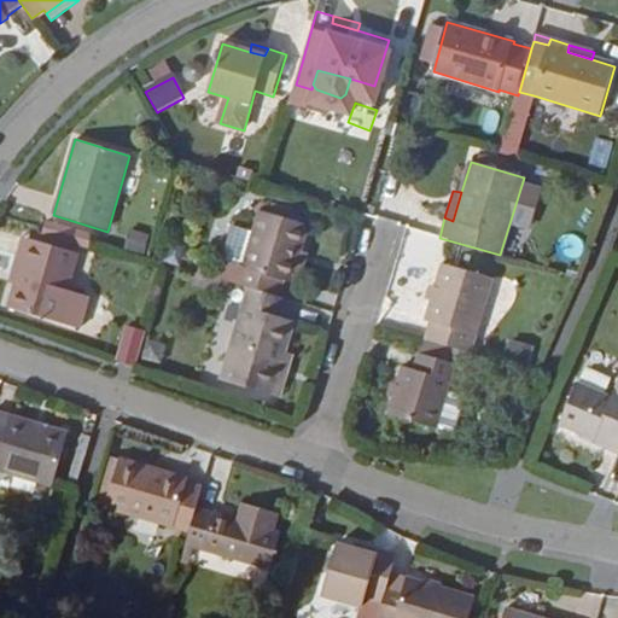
[(248,287),(280,298),(285,283),(293,285),(312,226),(258,210),(252,231),(243,267),(223,261),(217,279),(238,285),(248,287)]
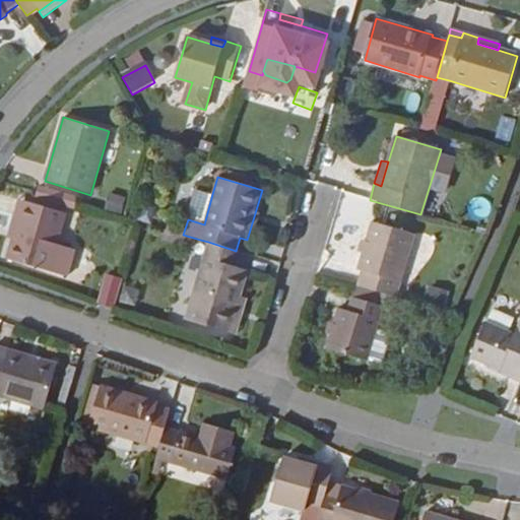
[(195,189),(188,219),(204,224),(212,194),(195,189)]
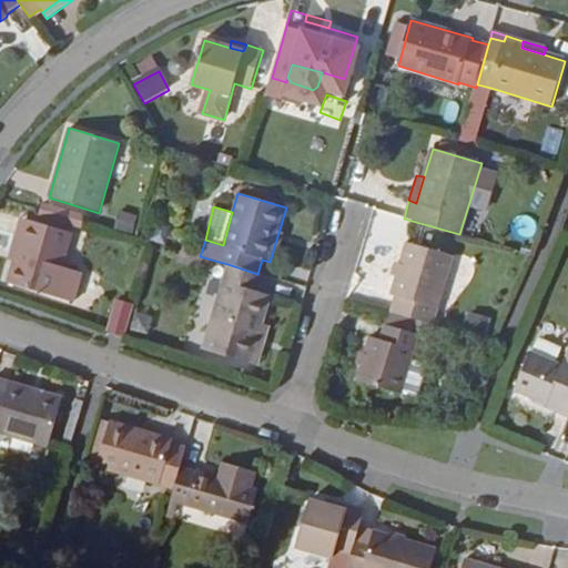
[(132,232),(138,214),(119,210),(114,227),(132,232)]
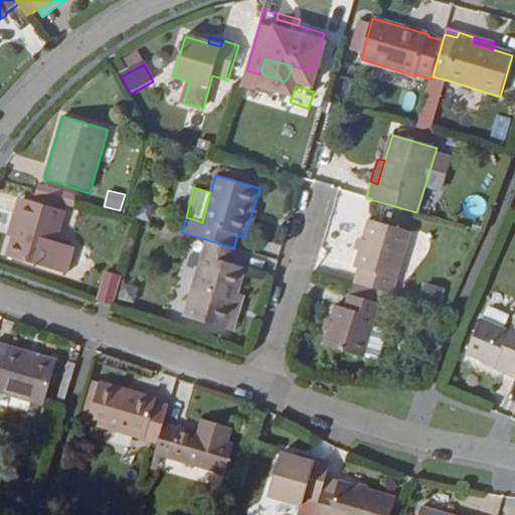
[(65,211),(24,199),(7,258),(48,271),(65,276),(73,249),(56,244),(65,211)]
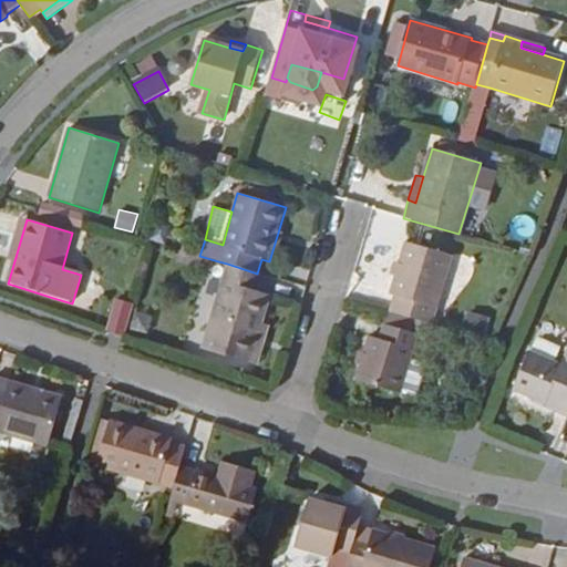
[(395,297),(391,312),(433,325),(452,257),(406,243),(401,264),(397,277),(391,296),(395,297)]
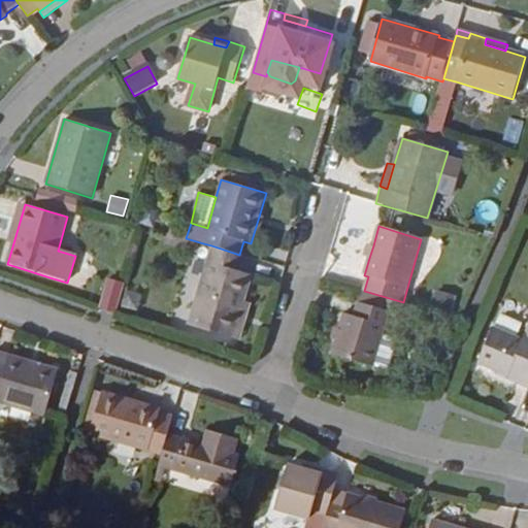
[(369,258),(373,245),(366,243),(363,256),(369,258)]
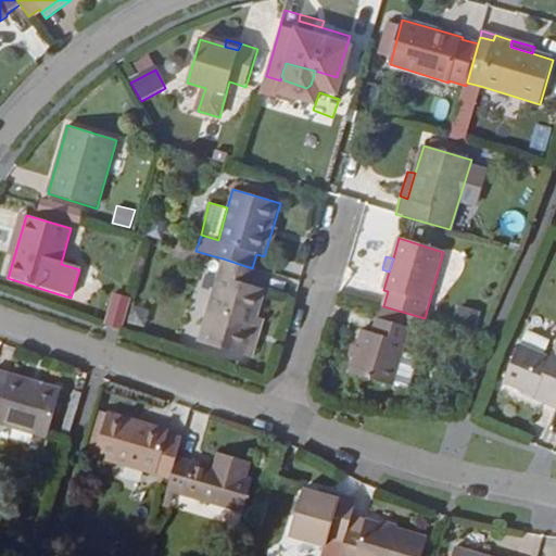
[(252,268),(223,258),(198,343),(244,356),(264,288),(253,285),(257,269),(252,268)]
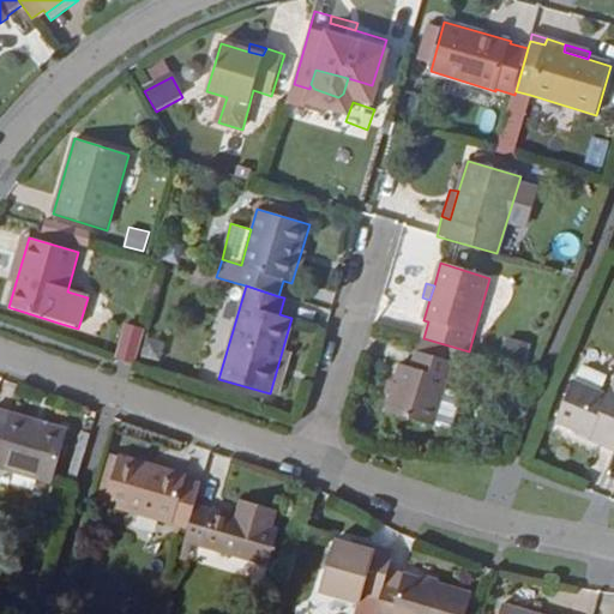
[(133,362),(143,329),(125,323),(114,356),(133,362)]
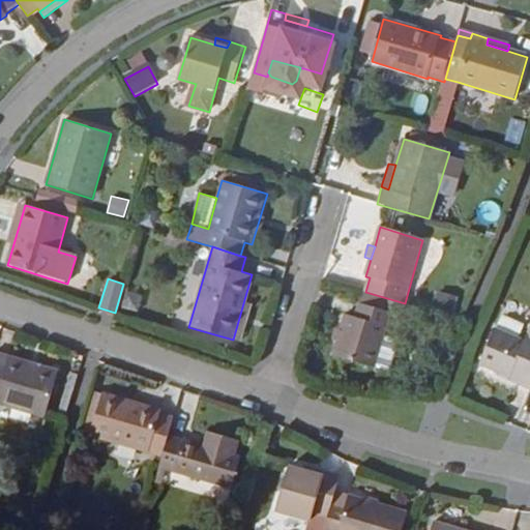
[(363,291),(356,318),(345,315),(341,330),(337,341),(332,356),(375,369),(389,373),(399,340),(385,335),(392,312),(413,318),(416,306),(405,303),(365,292),(363,291)]
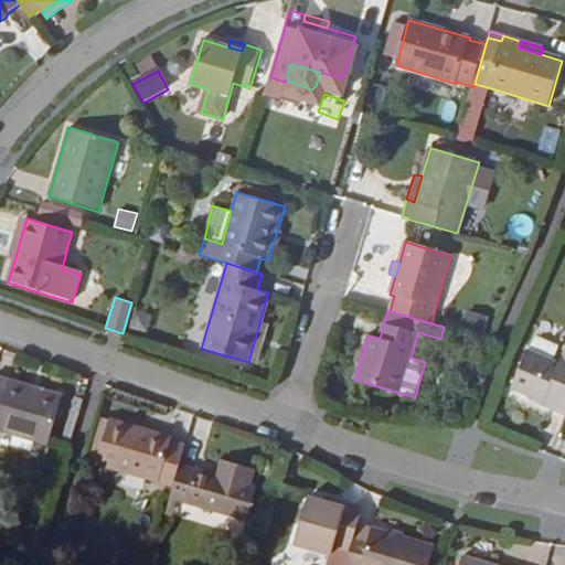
[(564,413),(564,353),(560,365),(529,352),(512,390),(548,405),(551,401),(564,406),(564,407),(563,413),(564,413)]
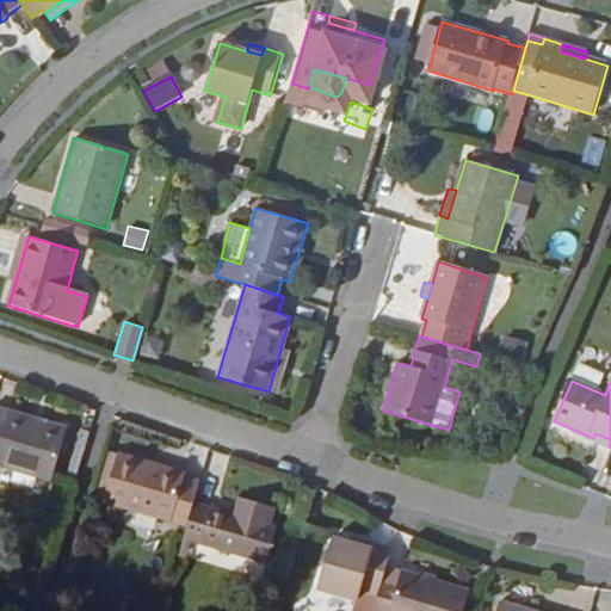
[(68,429),(0,408),(0,466),(53,481),(68,429)]
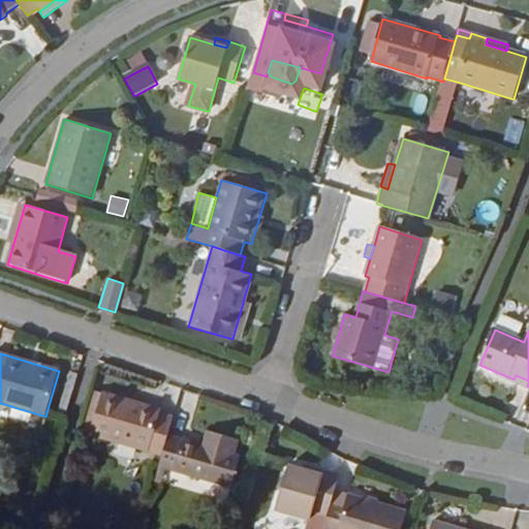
[(91,435),(163,456),(169,435),(176,415),(161,411),(160,415),(130,407),(131,402),(102,393),(91,435)]
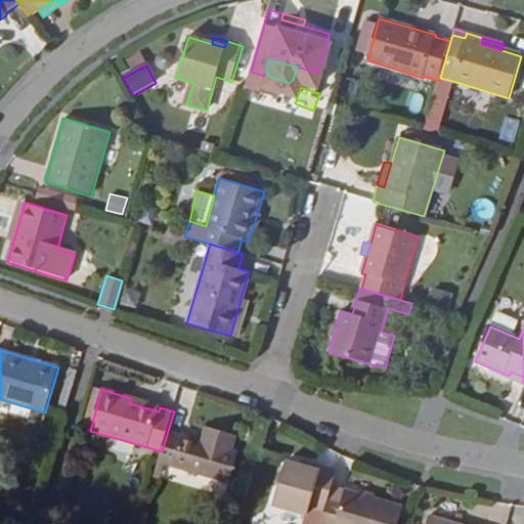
[(129,403),(159,411),(160,407),(161,405),(130,398),(129,403)]
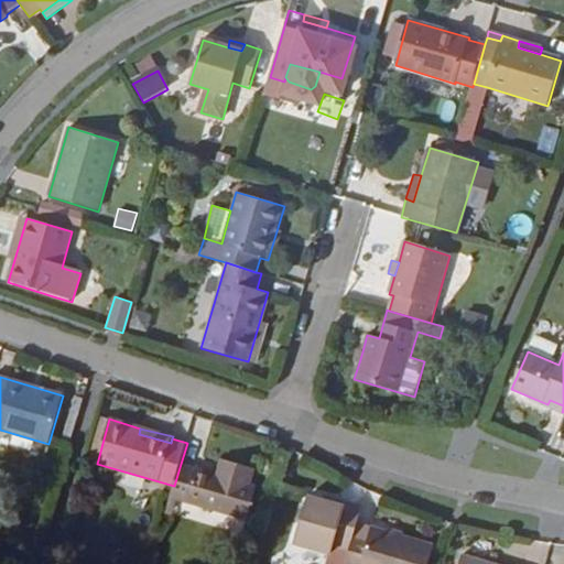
[(216,474),(181,464),(174,486),(171,496),(185,500),(185,501),(247,520),(258,486),(250,484),(256,469),(220,459),(216,474)]
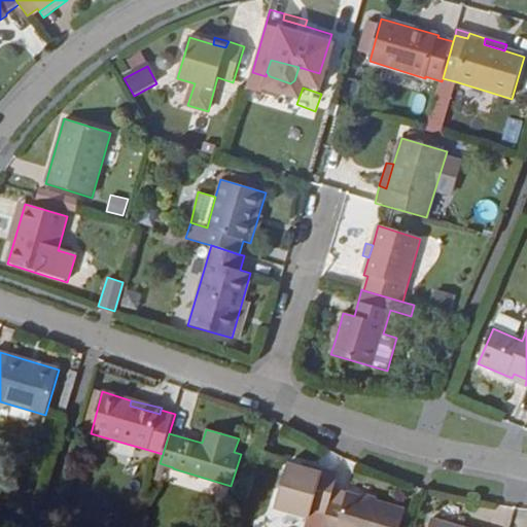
[(334,492),(339,473),(324,469),(322,473),(288,463),(275,508),(310,519),(307,526),(322,526),(326,515),(334,492)]
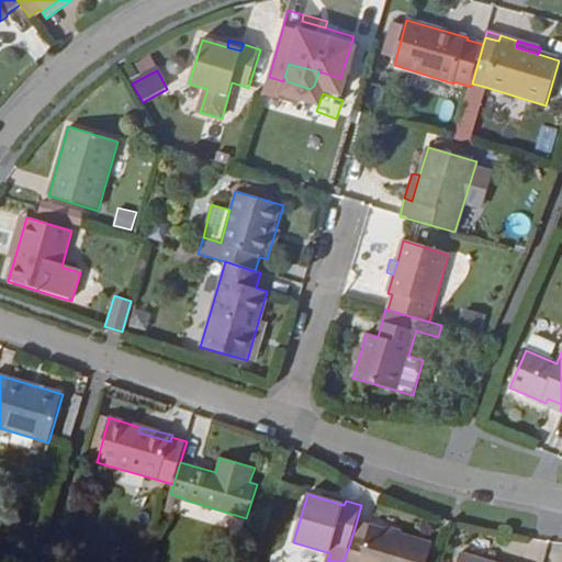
[(428,561),(433,548),(369,529),(356,525),(348,549),(344,561),(428,561)]
